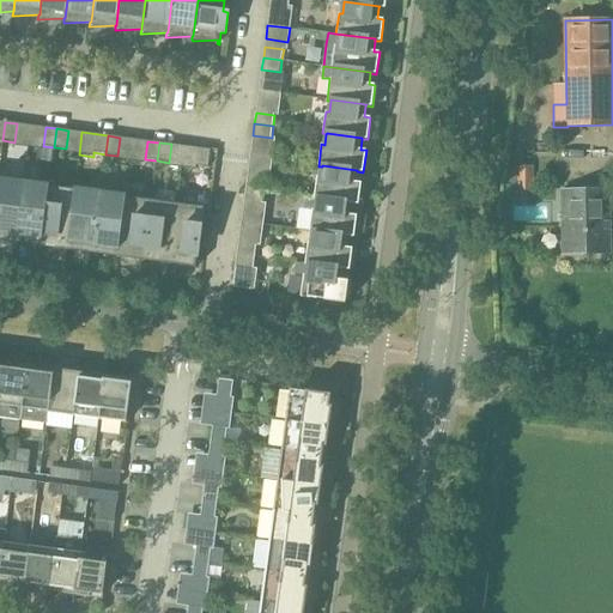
[(211,150),(199,147),(196,167),(208,168),(211,150)]
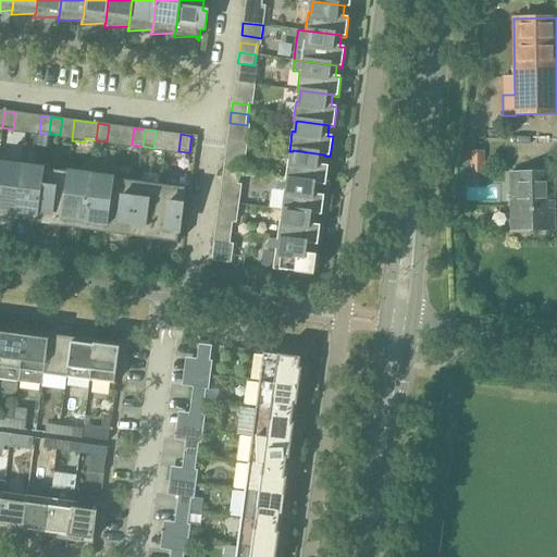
[(320,185),(326,186),(329,166),(323,165),(324,156),(324,155),(293,150),(293,151),(289,151),(281,150),(280,160),(287,161),(285,180),(288,181),(320,185)]
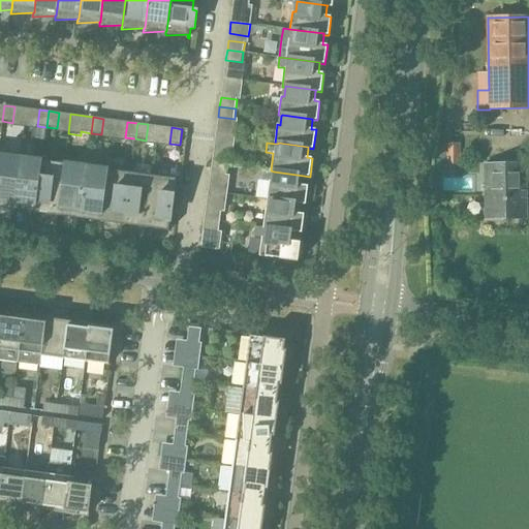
[(446,144),(446,165),(460,165),(460,144),(446,144)]
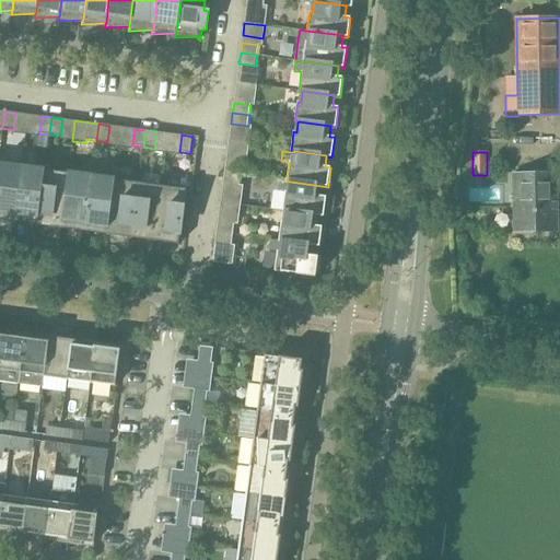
[(225,162),(224,173),(241,175),(243,164),(225,162)]
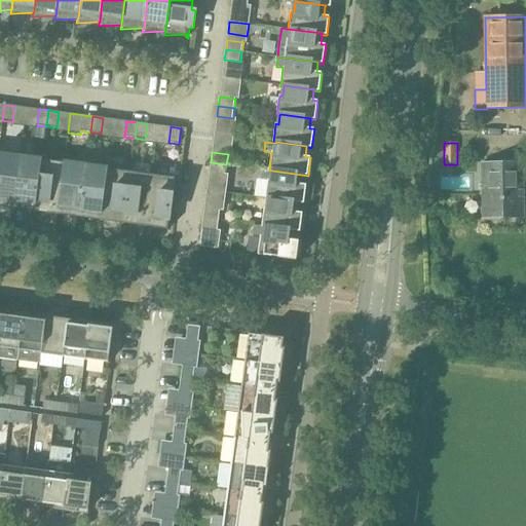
[(0,205),(12,204),(14,204),(20,157),(0,154),(0,205)]
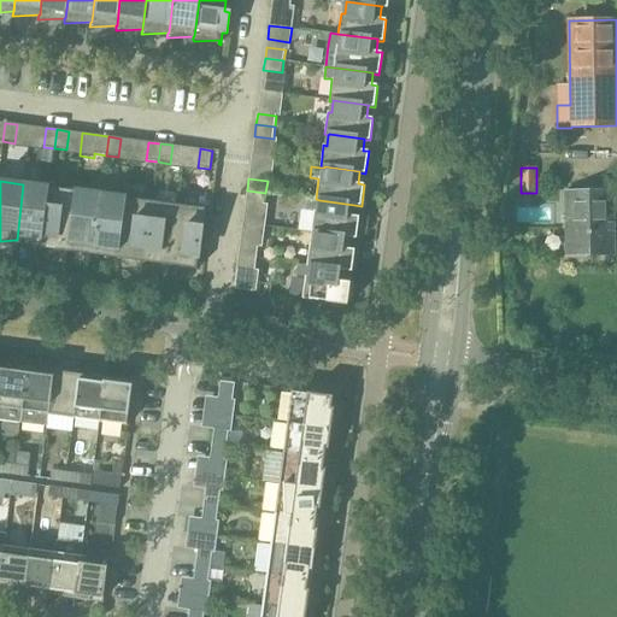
[(17,245),(41,244),(42,244),(50,188),(23,184),(17,240),(15,240),(15,245),(17,245)]
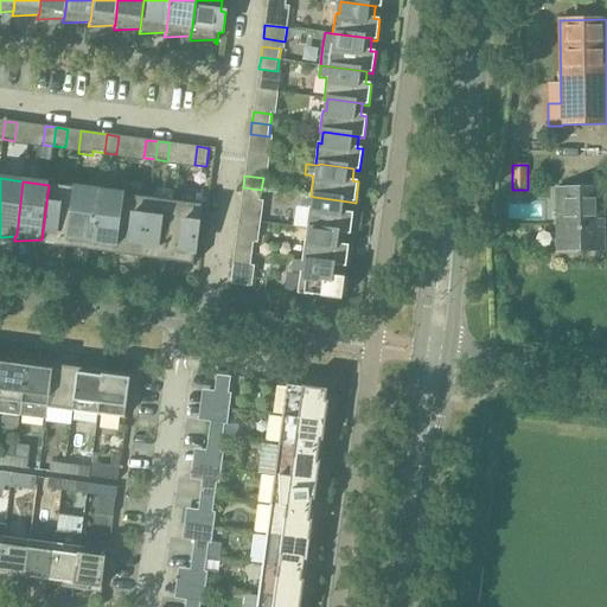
[(42,244),(65,243),(66,243),(74,189),(49,185),(42,240),(40,240),(39,244),(42,244)]
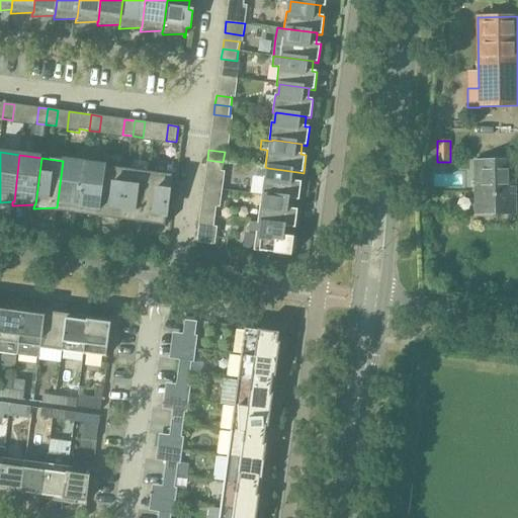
[(222,171),(223,162),(207,160),(206,169),(222,171)]
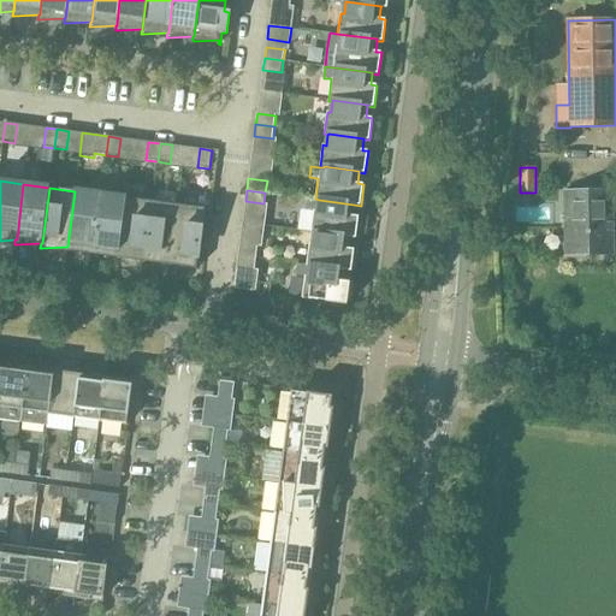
[(67,252),(93,250),(94,250),(101,194),(75,191),(67,247),(66,247),(66,252),(67,252)]
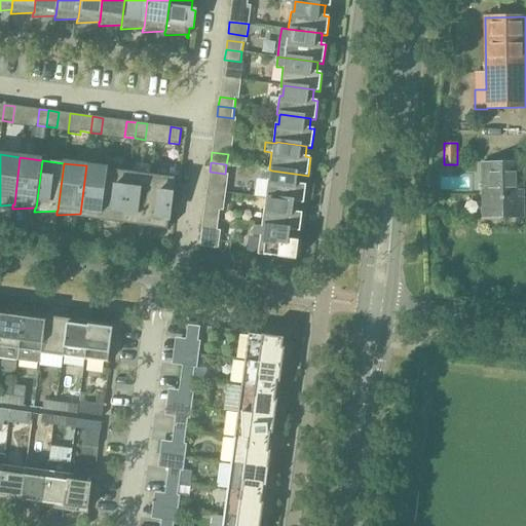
[(523,163),(482,163),(483,218),(524,218),(523,163)]
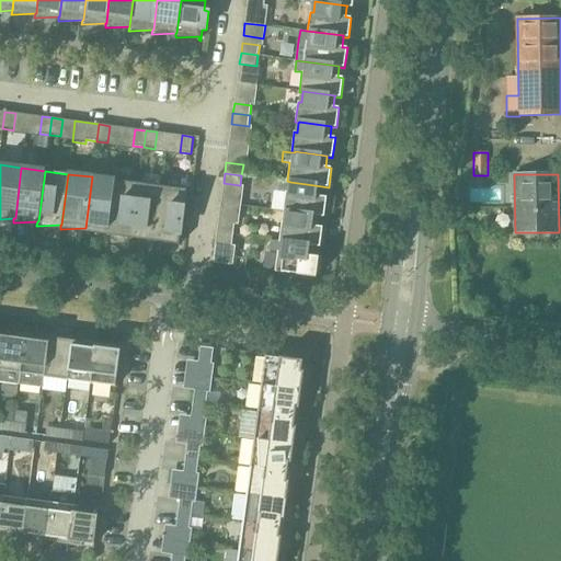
[(86,232),(107,231),(109,231),(115,180),(92,176),(86,228),(84,228),(83,232),(86,232)]
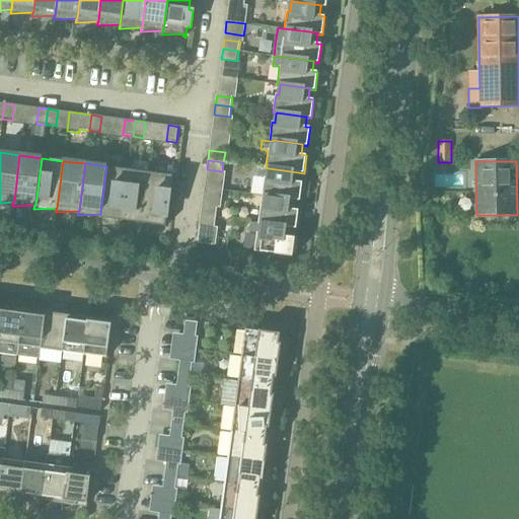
[(100,218),(121,217),(123,217),(128,169),(106,166),(100,214),(99,214),(98,218),(100,218)]
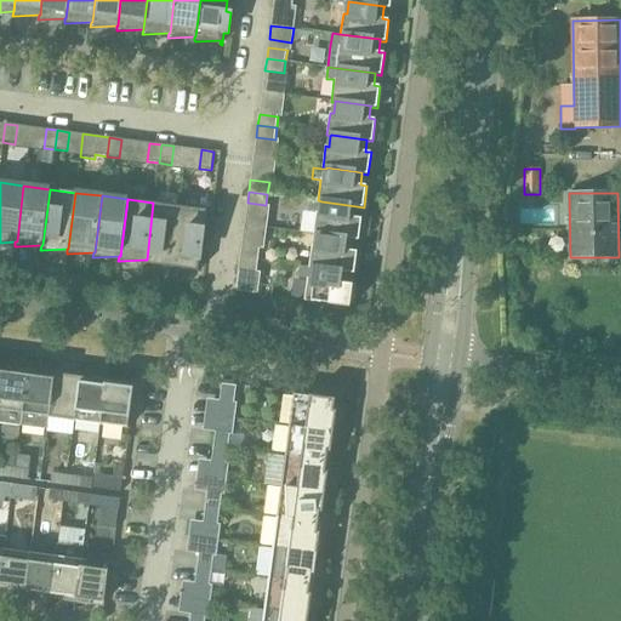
[(313,234),(317,235),(317,234),(353,239),(353,240),(359,241),(362,218),(355,217),(357,206),(322,201),(318,200),(309,199),(308,211),(317,212),(313,234)]
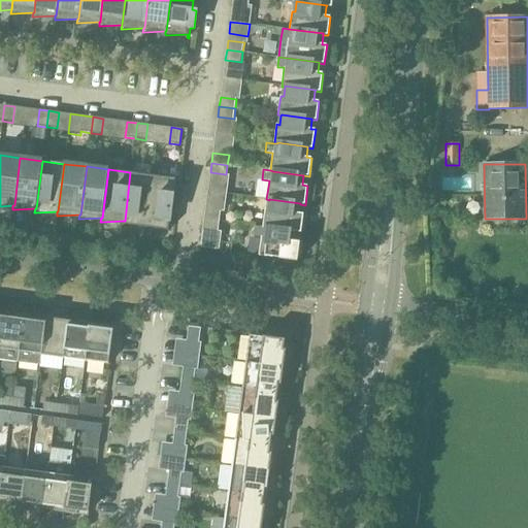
[(125,225),(145,224),(146,224),(153,175),(130,172),(125,221),(123,221),(123,225),(125,225)]
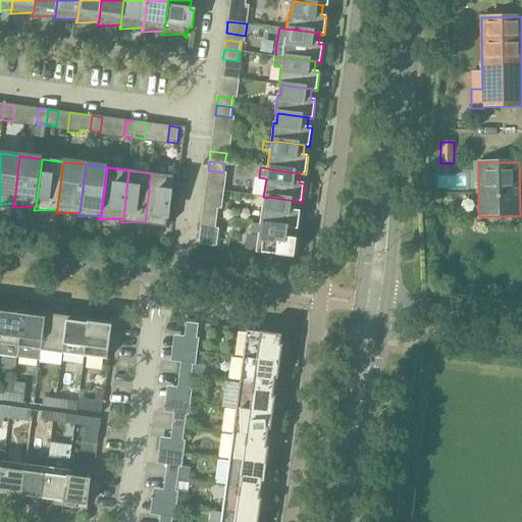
[(173,176),(151,173),(145,221),(144,221),(143,224),(145,225),(165,223),(165,227),(166,228),(173,176)]
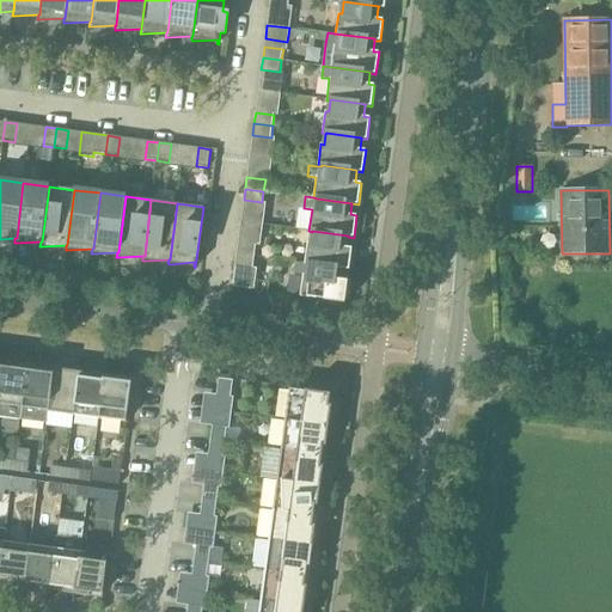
[(343,269),(349,270),(353,248),(346,248),(348,237),(348,236),(312,231),(312,232),(311,243),(307,242),(305,263),(343,269)]
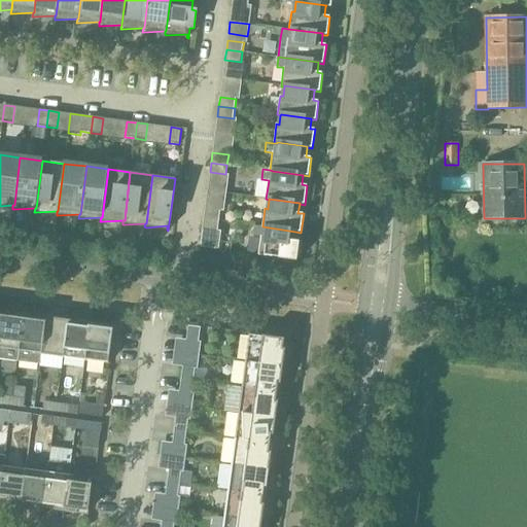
[(205,209),(203,218),(219,220),(220,211),(205,209)]
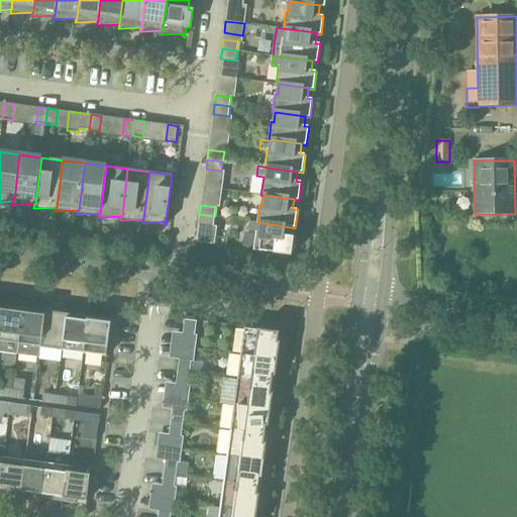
[(214,226),(215,216),(199,214),(198,224),(214,226)]
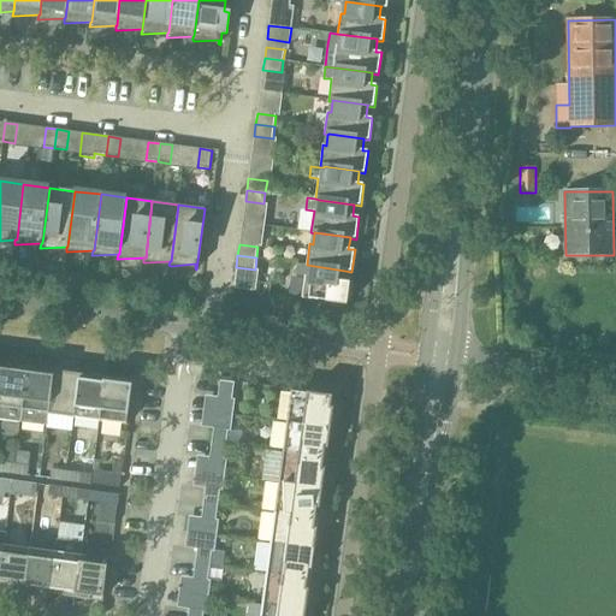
[(297,276),(304,277),(302,298),(347,304),(350,283),(344,282),(345,271),(307,265),(298,264),(297,276)]
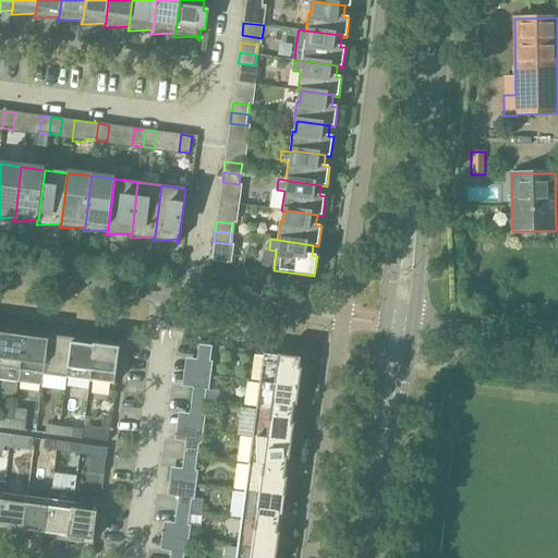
[(0,380),(19,384),(25,332),(2,329),(0,343),(0,380)]
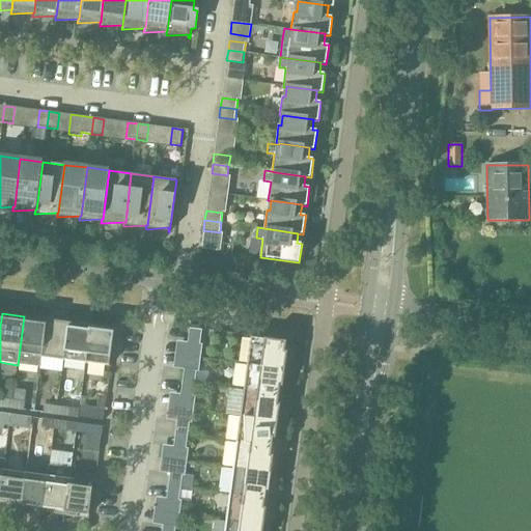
[(24,316),(18,365),(40,367),(42,357),(47,319),(24,316)]
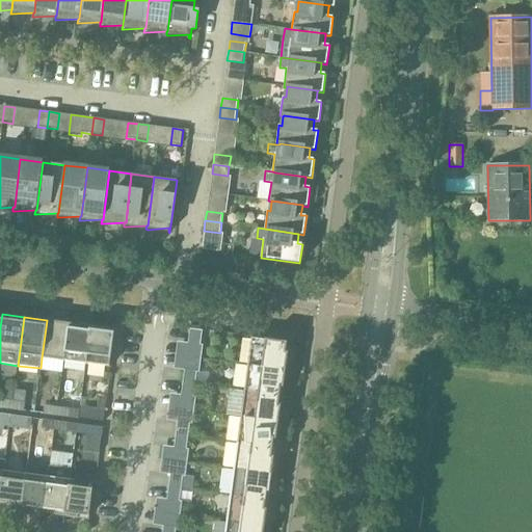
[(63,361),(69,323),(47,320),(42,357),(63,361)]
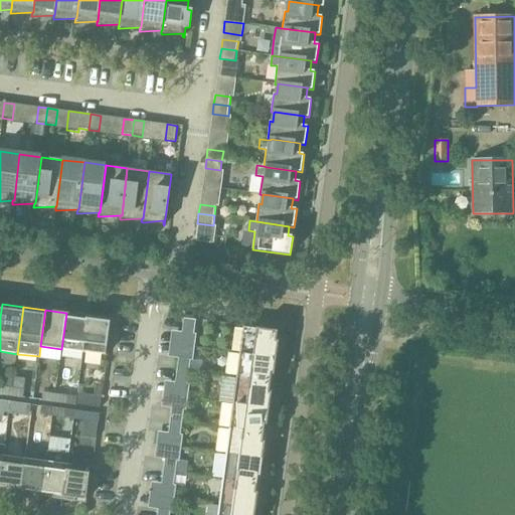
[(89,316),(66,313),(61,349),(83,352),(89,316)]
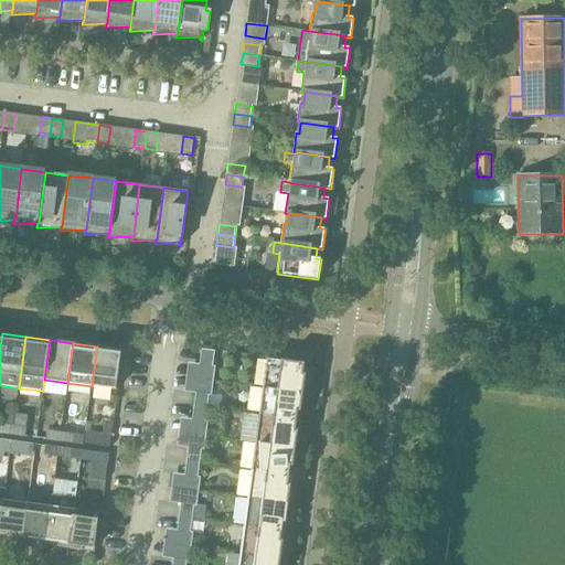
[(92,386),(116,390),(121,353),(109,352),(110,349),(97,347),(92,386)]
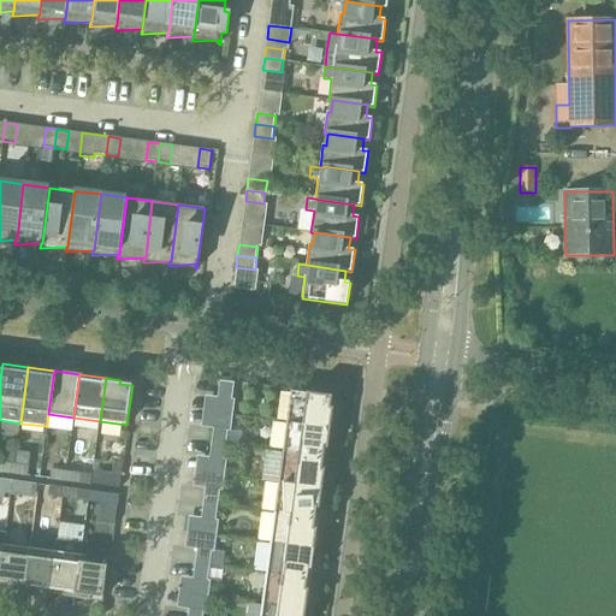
[(220,381),(218,398),(231,401),(234,384),(220,381)]
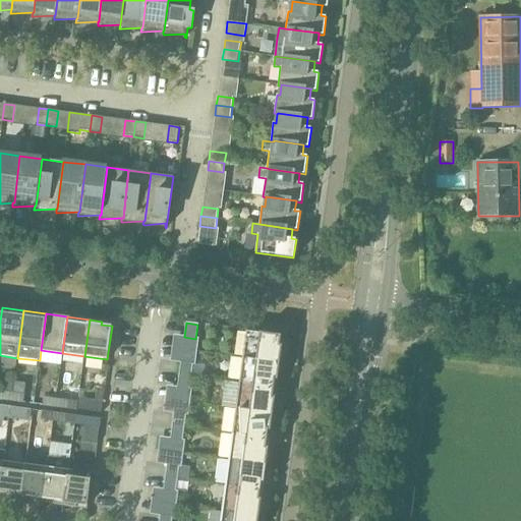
[(281,336),(246,331),(243,357),(280,362),(282,345),(280,345),(281,336)]
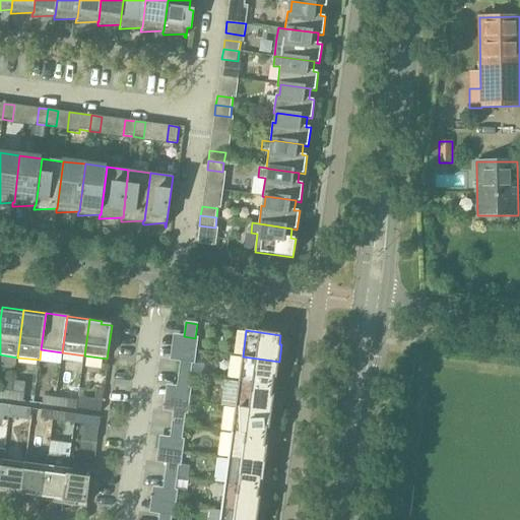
[(243,356),(239,382),(273,387),(274,378),(276,379),(279,362),(243,356)]
